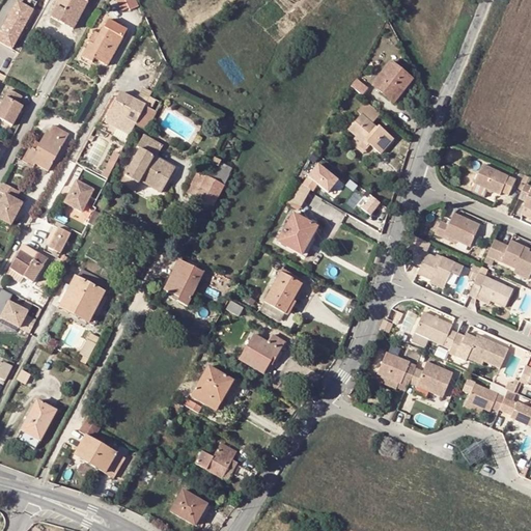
[(24,0),(22,4),(33,10),(37,2),(33,0),(24,0)]
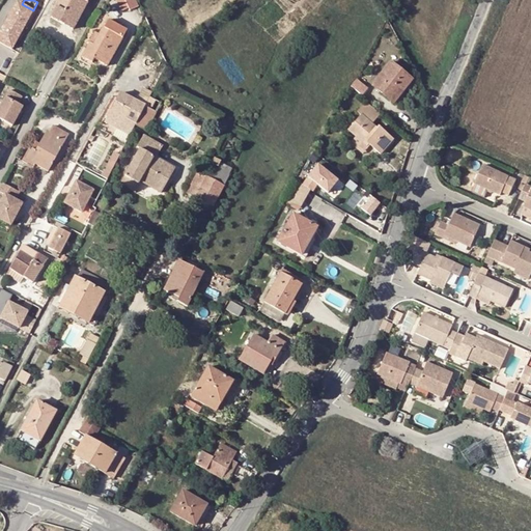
[(87,0),(70,0),(65,10),(56,5),(50,17),(73,29),(87,0)]
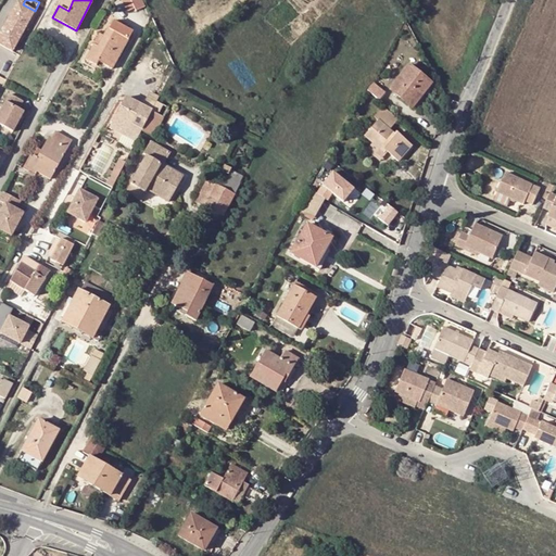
[(62,0),(59,5),(68,11),(73,0),(62,0)]
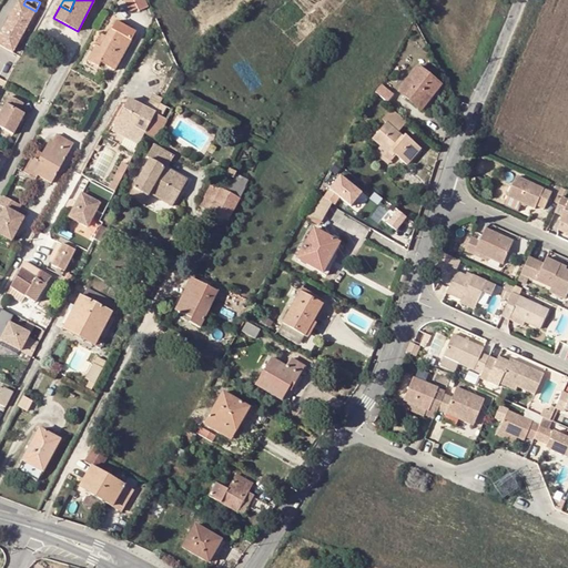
[(139,8),(134,0),(124,0),(130,11),(139,8)]
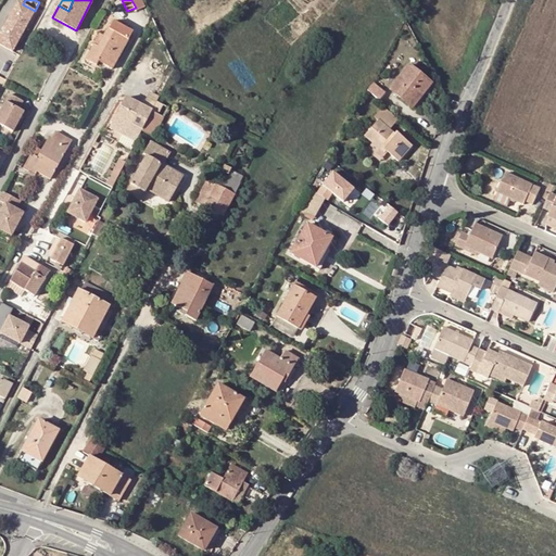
[(141,0),(131,0),(136,8),(137,10),(144,5),(141,0)]
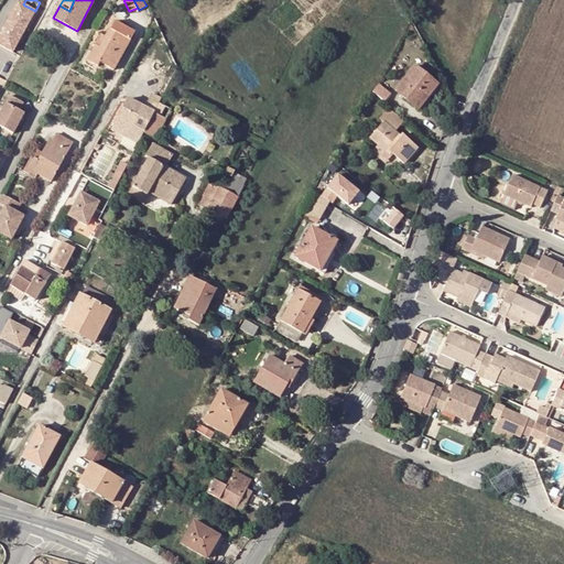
[(19,2),(0,35),(0,44),(13,52),(35,11),(23,4),(19,2)]
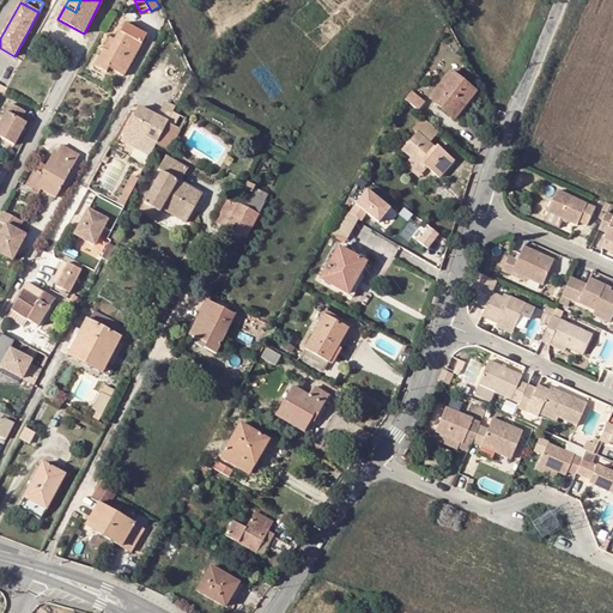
[(123,76),(146,35),(125,23),(121,31),(119,30),(114,40),(108,50),(104,48),(95,65),(107,72),(109,67),(123,76)]
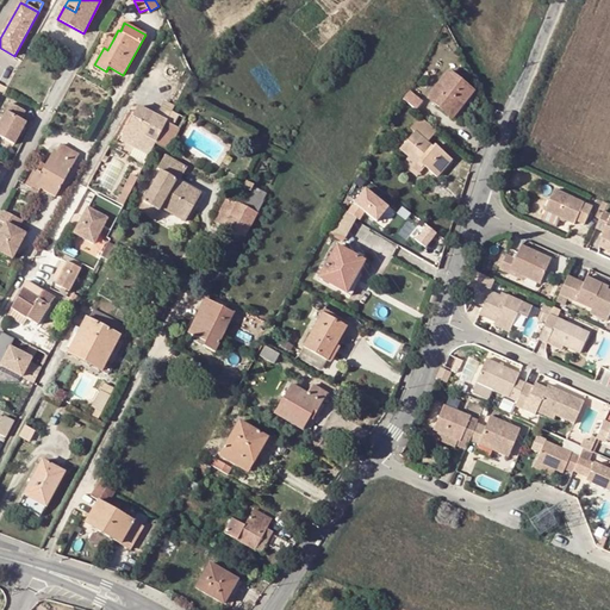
[(104,48),(107,50),(113,39),(109,37),(104,48)]
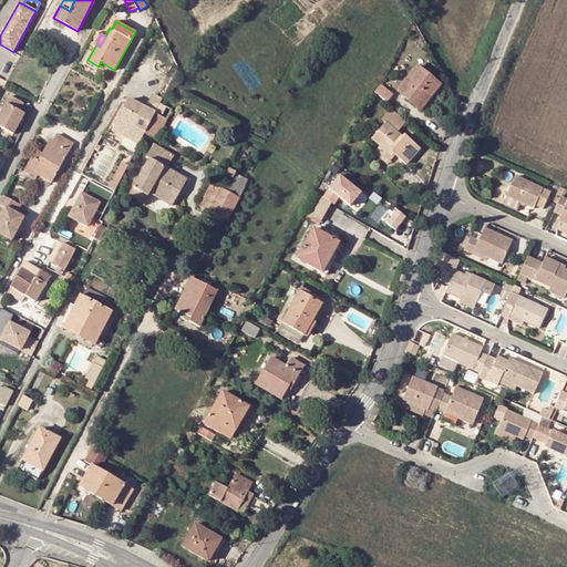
[(424,105),(440,84),(416,66),(399,91),(409,99),(411,94),(424,105)]
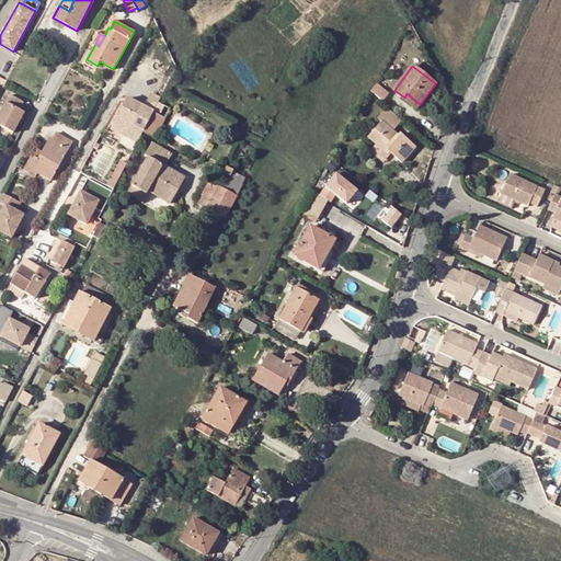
[(389,93),(377,83),(371,91),(382,100),(389,93)]
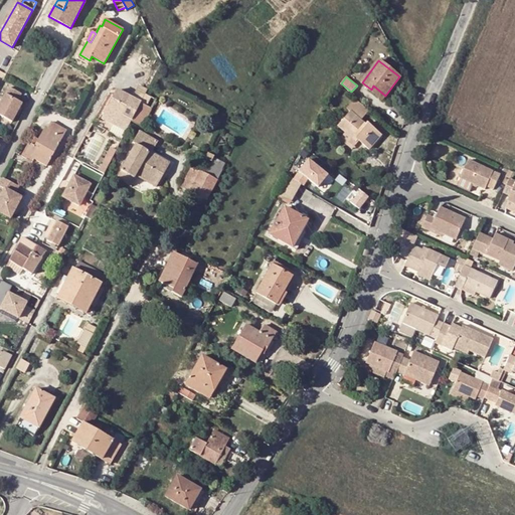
[(135,95),(143,99),(148,89),(140,84),(135,95)]
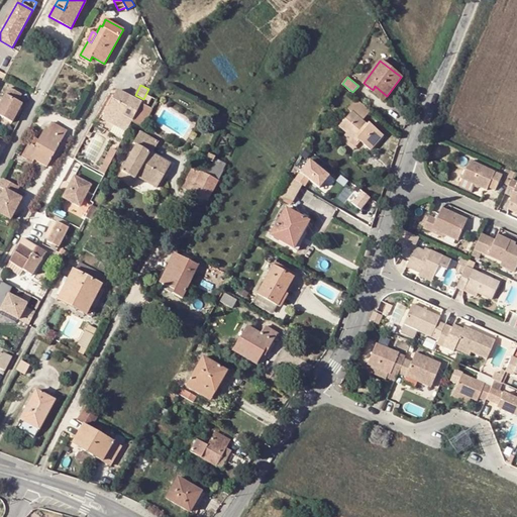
[(387,96),(375,86),(373,90),(384,99),(387,96)]
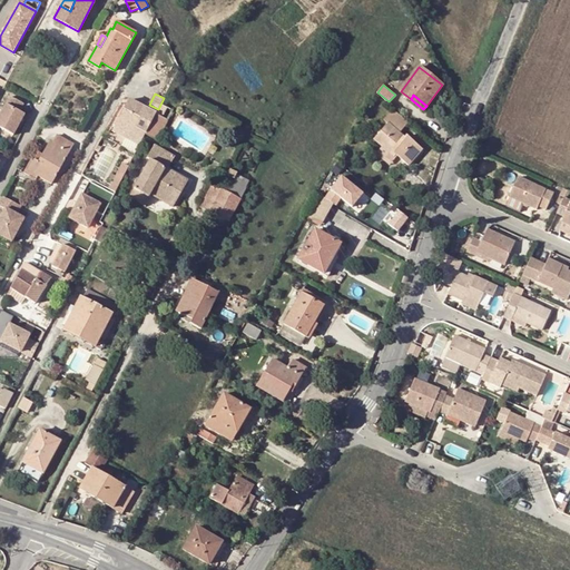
[(23,107),(10,99),(0,116),(0,129),(12,137),(23,118),(19,115),(23,107)]
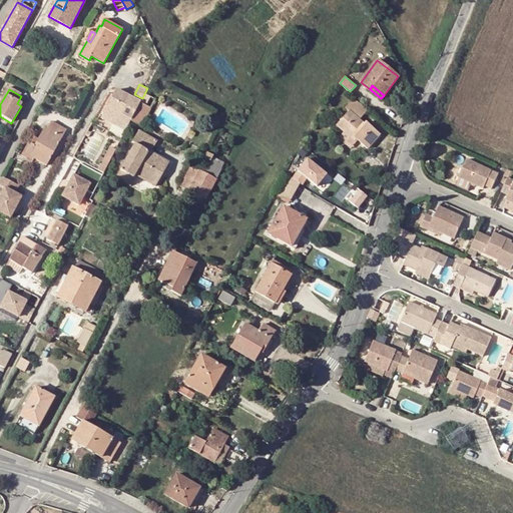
[(115,90),(101,118),(114,124),(126,130),(140,103),(115,90)]
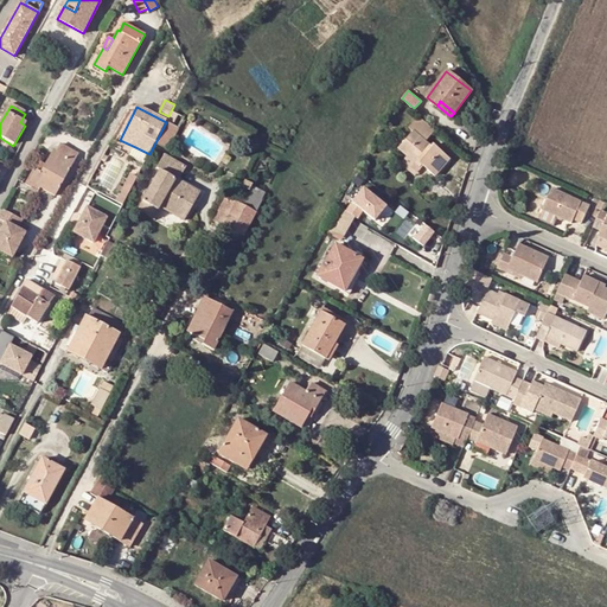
[(184,117),(174,112),(157,144),(170,151),(181,129),(179,128),(184,117)]
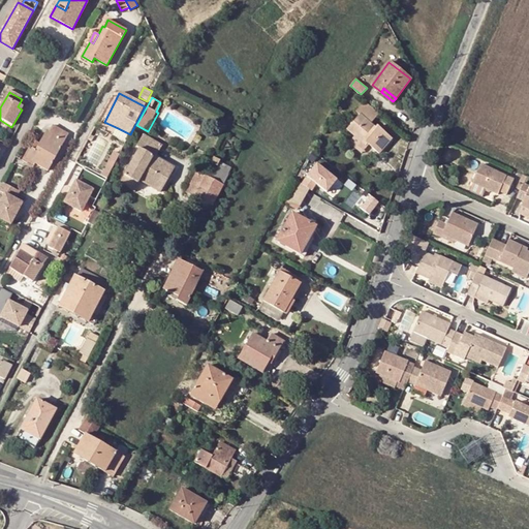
[(360,114),(346,129),(362,142),(363,139),(367,144),(379,153),(392,137),(376,125),(375,127),(371,123),(379,113),(365,101),(356,112),(360,114)]
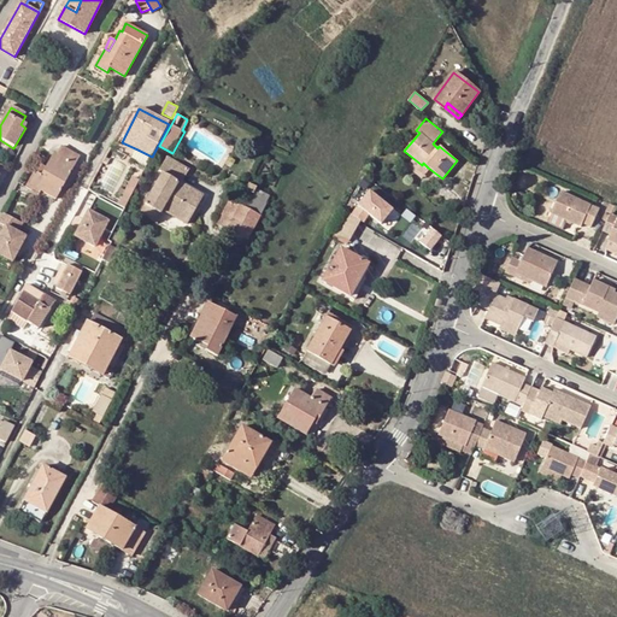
[(56,199),(80,157),(62,146),(57,153),(54,152),(46,168),(41,175),(36,174),(35,176),(33,174),(25,186),(40,194),(41,191),(56,199)]
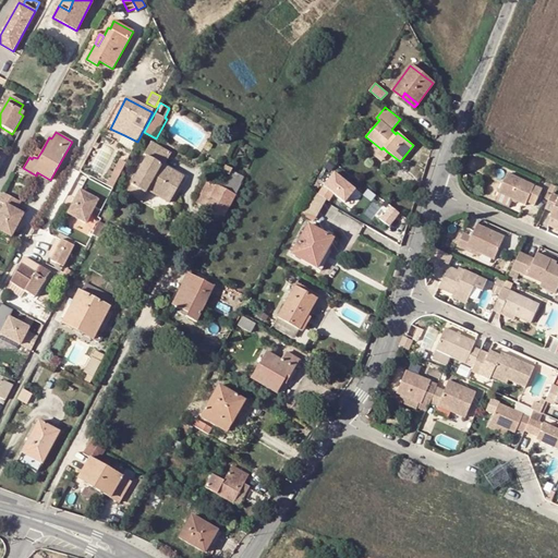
[(133,149),(137,142),(124,135),(121,143),(133,149)]
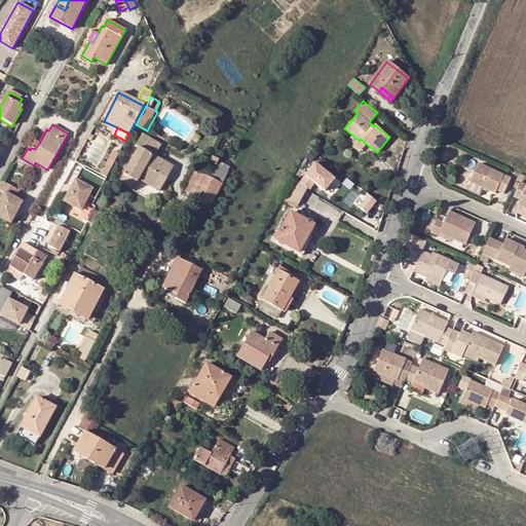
[(161,144),(143,134),(136,145),(139,147),(123,174),(137,181),(139,179),(140,180),(159,190),(173,166),(155,156),(161,144)]
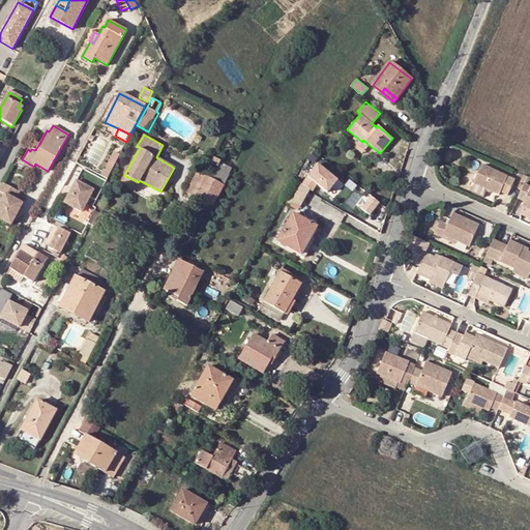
[(16,167),(21,158),(17,155),(11,164),(16,167)]
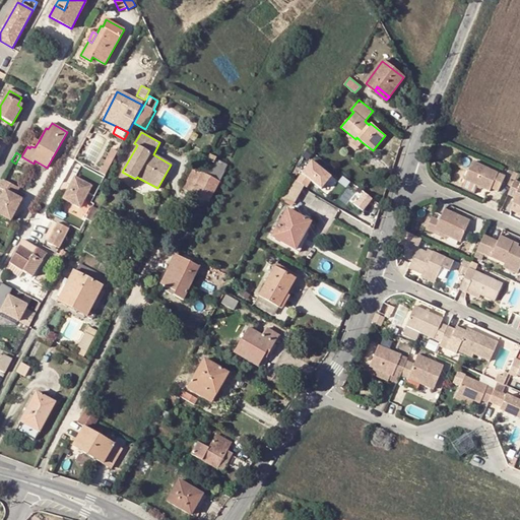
[(205,161),(200,172),(219,182),(224,172),(205,161)]
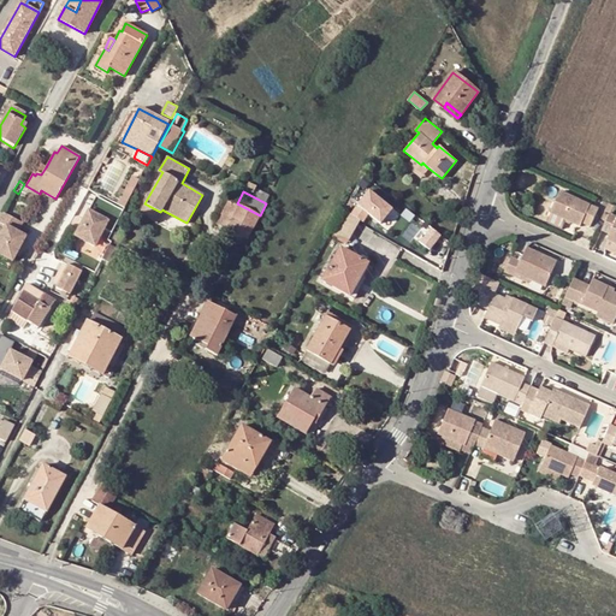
[(598,211),(561,191),(550,213),(580,227),(582,223),(590,227),(598,211)]
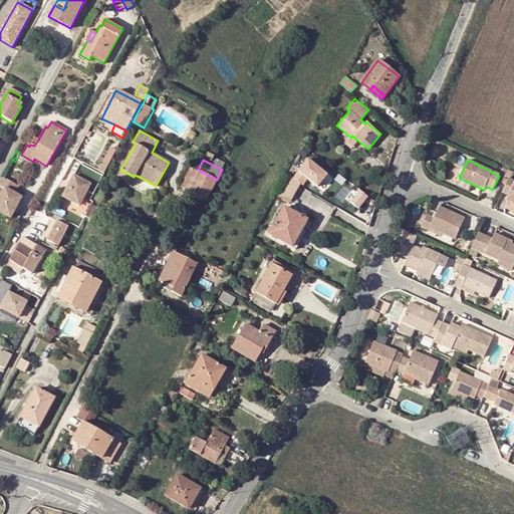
[(79,164),(72,176),(79,180),(86,168),(79,164)]
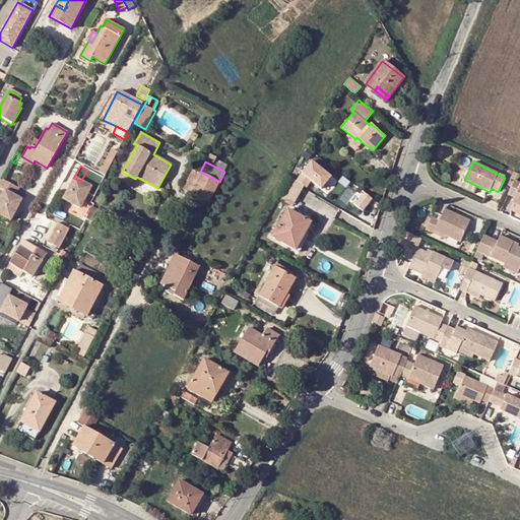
[(183,187),(208,201),(219,182),(200,172),(193,168),(183,187)]
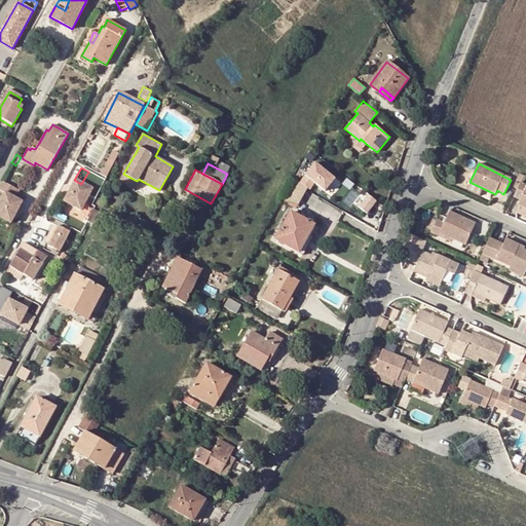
[(90,189),(97,192),(104,180),(88,172),(81,184),(74,180),(63,201),(79,211),(87,195),(90,189)]
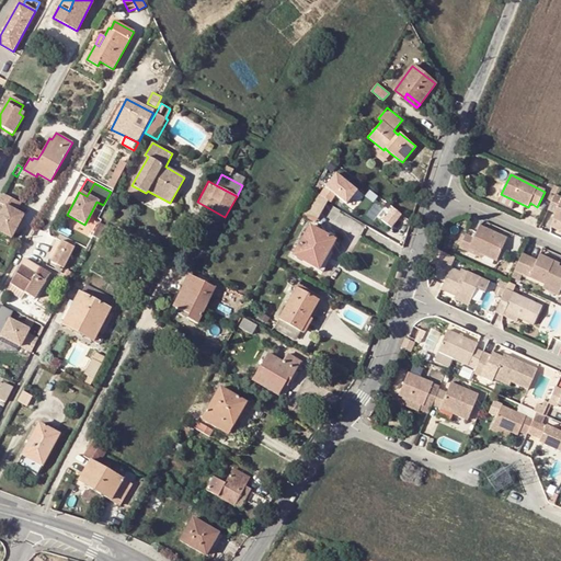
[(148,191),(146,193),(132,185),(126,194),(142,203),(149,192),(148,191)]
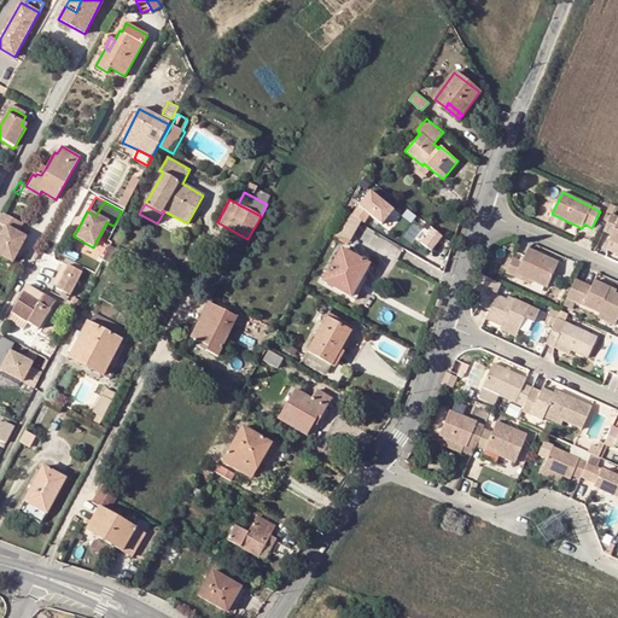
[(606,226),(611,215),(614,207),(612,205),(602,223),(606,226)]
